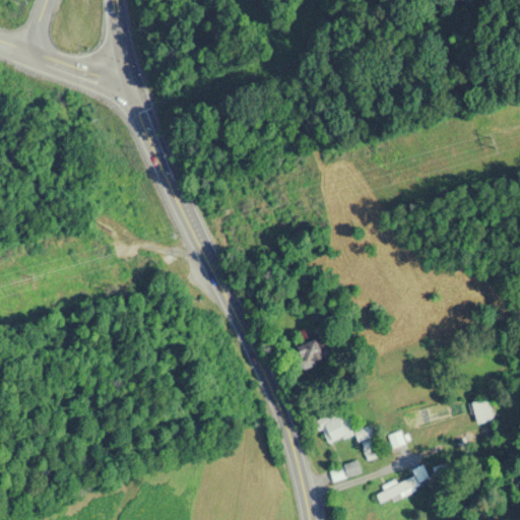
[(302,368),(322,361),(316,339),(295,345),(302,368)]
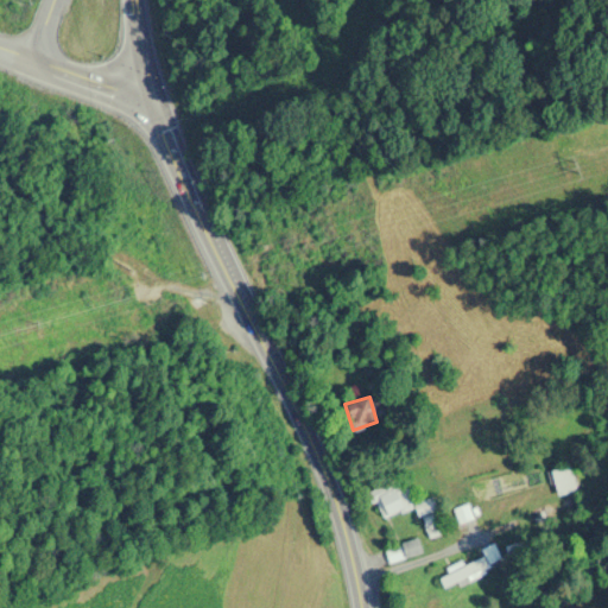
[(558,495),(576,491),(570,464),(551,470),(558,495)]
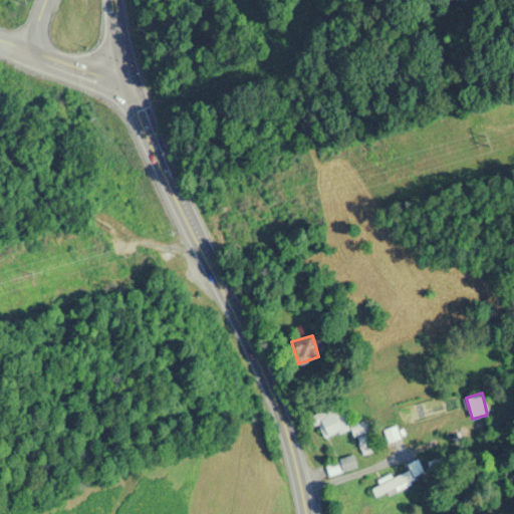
[(320,439),(349,430),(342,405),(312,413),(320,439)]
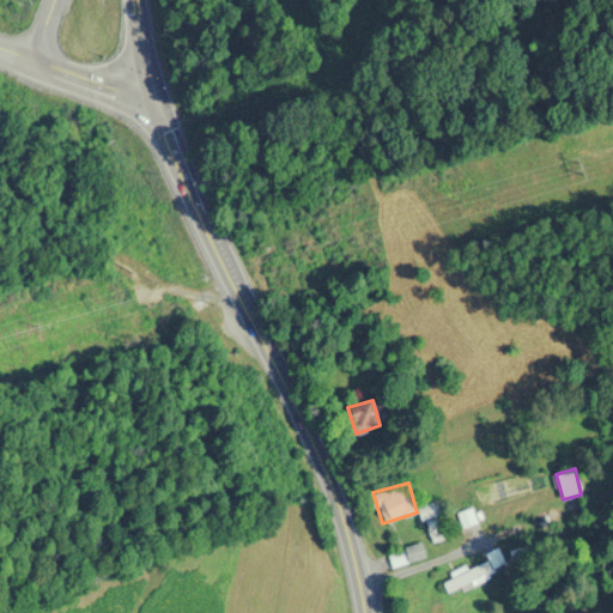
[(389,557),(393,568),(424,557),(420,546),(396,554),(389,557)]
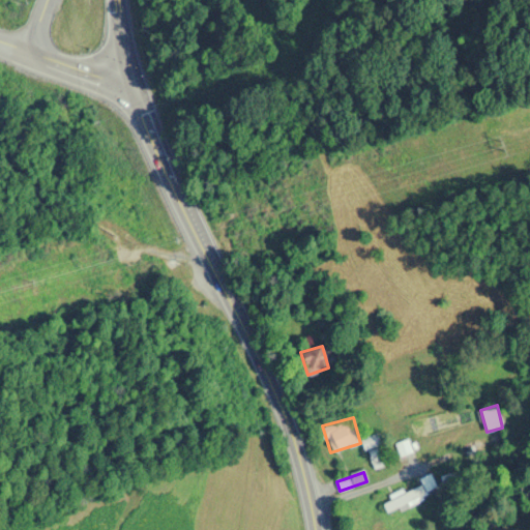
[(399,511),(436,492),(429,476),(420,480),(421,482),(390,499),(391,500),(383,505),(386,512),(396,507),(399,511)]
